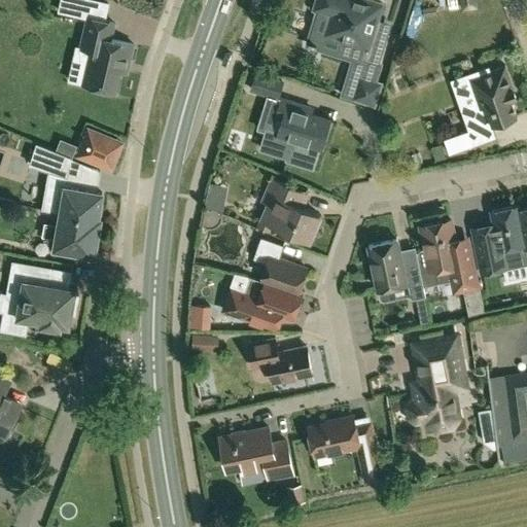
[(61,0),(59,11),(81,16),(85,0),(61,0)]
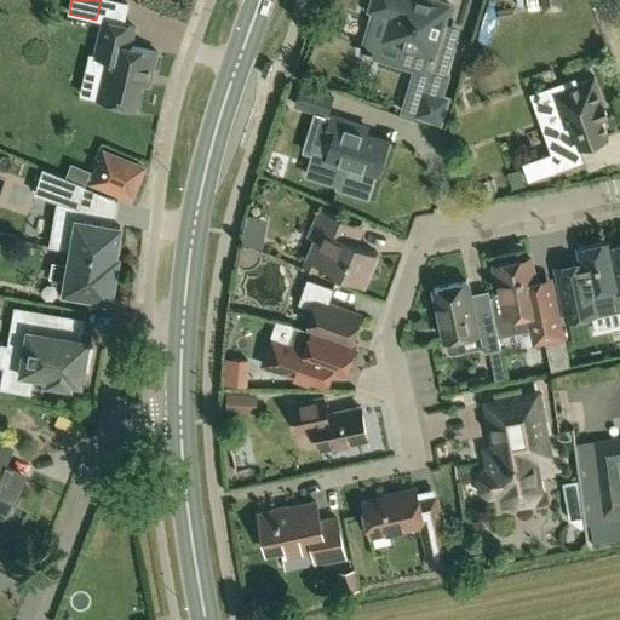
[(458,39),(438,33),(446,6),(424,0),(375,0),(374,5),(377,10),(365,49),(363,49),(363,52),(372,55),(372,53),(417,68),(403,110),(440,121),(447,98),(440,97),(448,73),(447,73),(458,39)]
